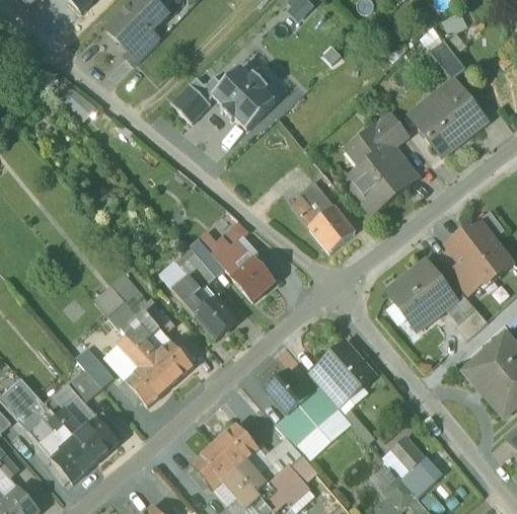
[(66,0),(78,12),(90,0),(66,0)]
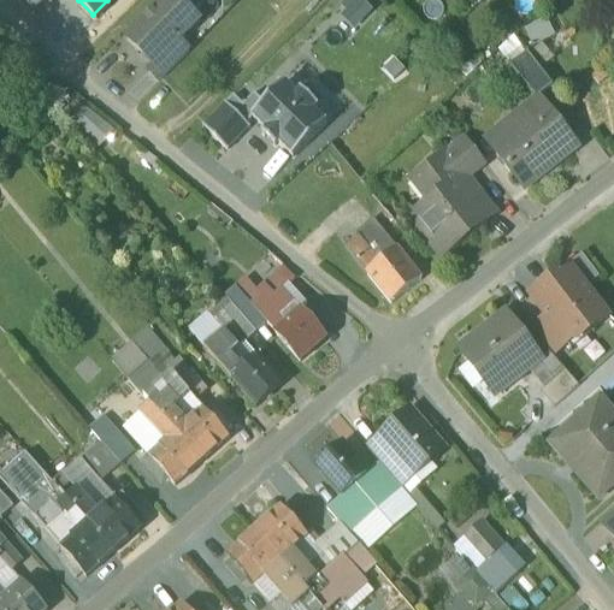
[(154,5),(152,7),(148,7),(148,11),(124,35),(139,48),(140,48),(142,46),(153,57),(154,58),(176,36),(195,16),(178,0),(159,0),(158,1),(154,1),(154,5)]
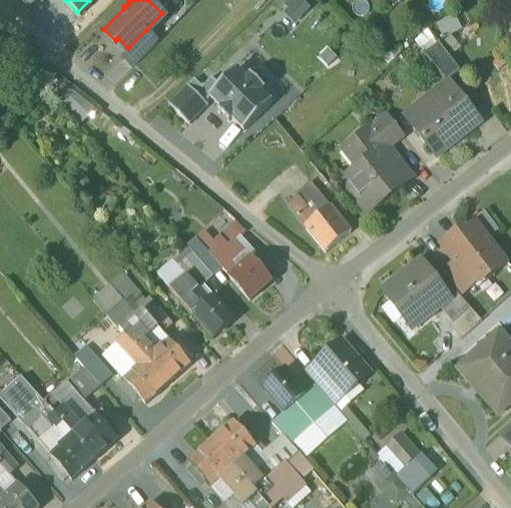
[(282,6),(293,17),(306,3),(303,0),(282,0),(284,3),(282,6)]
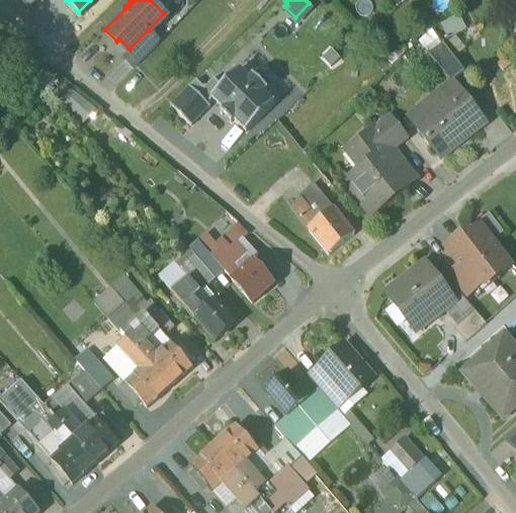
[(148,30),(130,49),(129,48),(120,55),(131,65),(157,38),(148,30)]
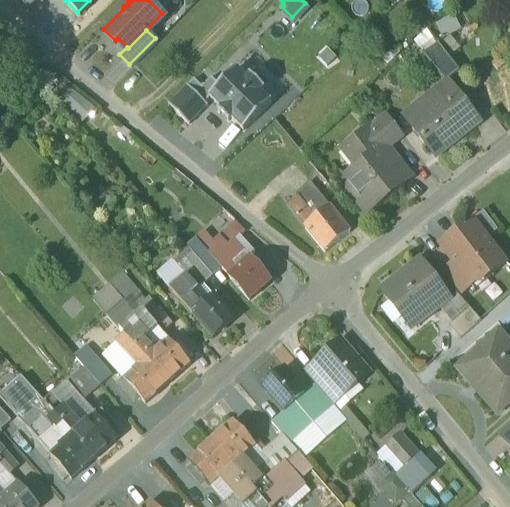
[(457,66),(435,39),(423,49),(444,76),(457,66)]
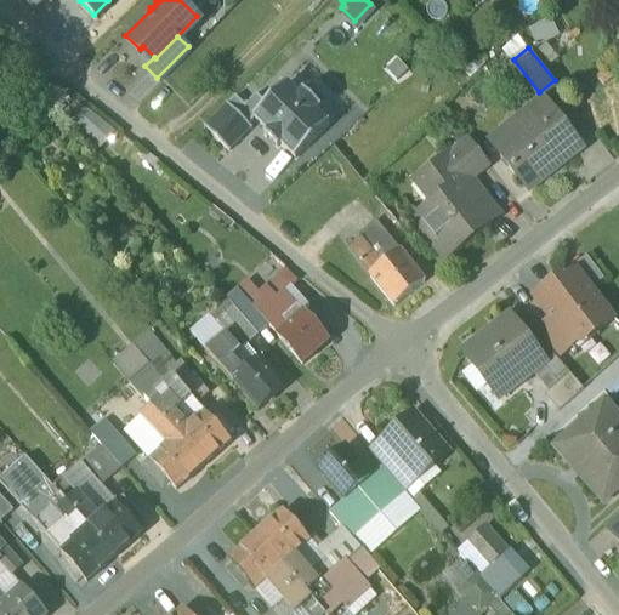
[(611,57),(594,72),(601,81),(618,66),(611,57)]
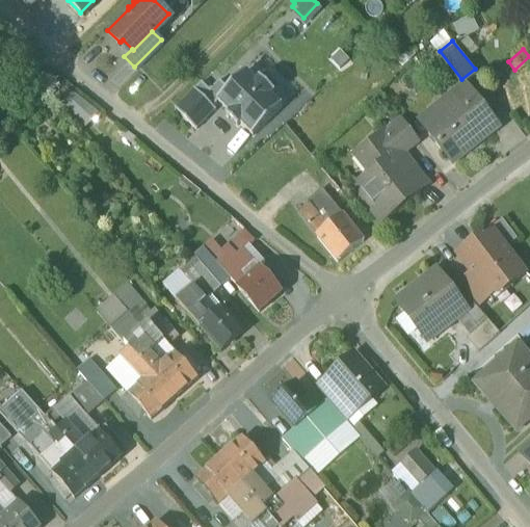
[(250,131),(277,103),(261,87),(265,84),(253,72),(249,76),(243,70),(226,88),(216,98),(222,104),(220,107),(231,116),(233,114),(250,131)]
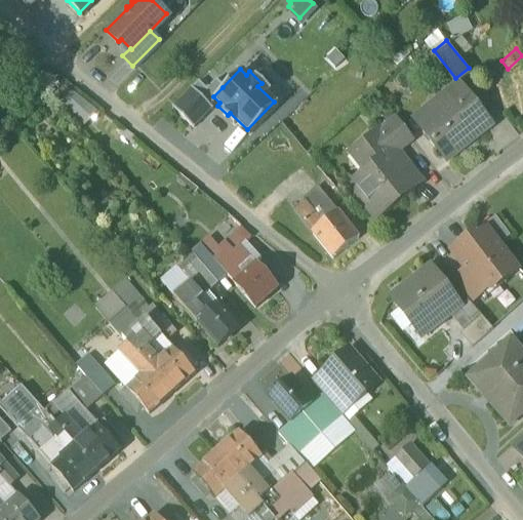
[(213,96),(223,87),(213,78),(206,85),(198,77),(171,106),(192,125),(210,106),(208,103),(213,96)]
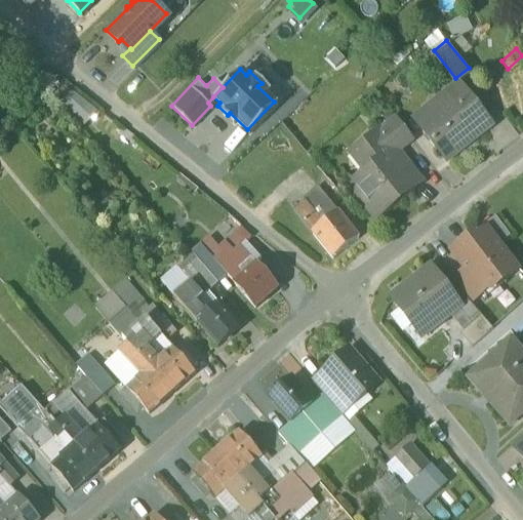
[(489,120),(459,82),(436,101),(441,107),(419,123),(445,155),(489,120)]
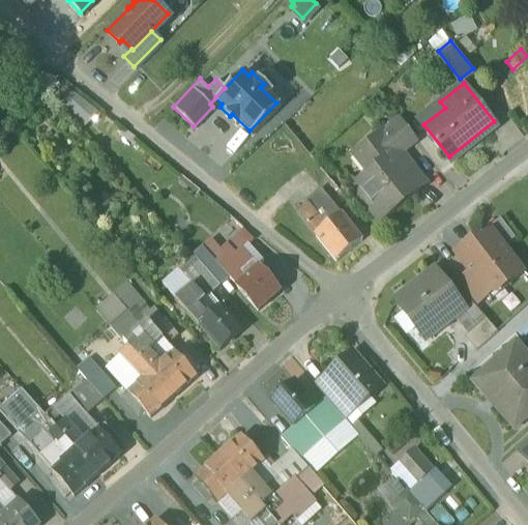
[(85,119),(95,107),(71,88),(61,100),(85,119)]
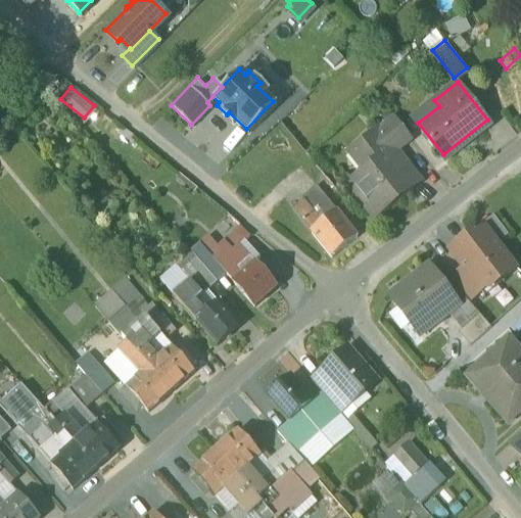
[(394,113),(376,127),(392,148),(394,146),(411,134),(394,113)]
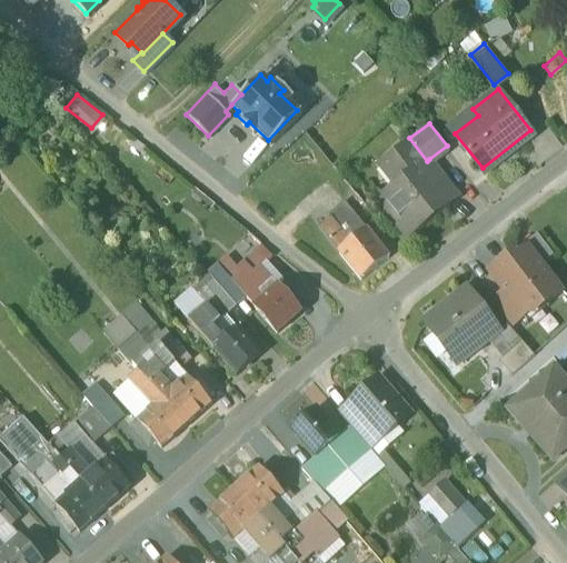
[(427,161),(409,138),(380,160),(398,183),(379,197),(404,230),(454,191),(429,159),(427,161)]
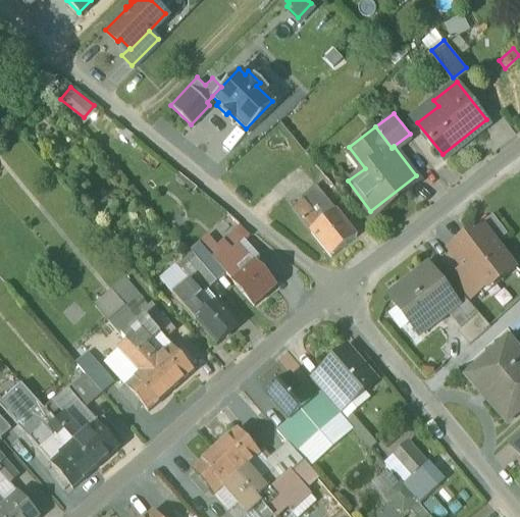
[(315,183),(301,194),(304,197),(321,218),(335,207),(315,183)]
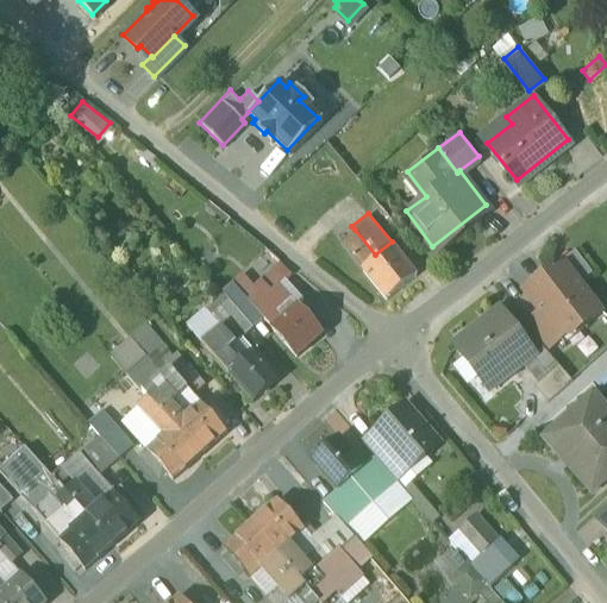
[(355,230),(338,243),(360,268),(375,255),(355,230)]
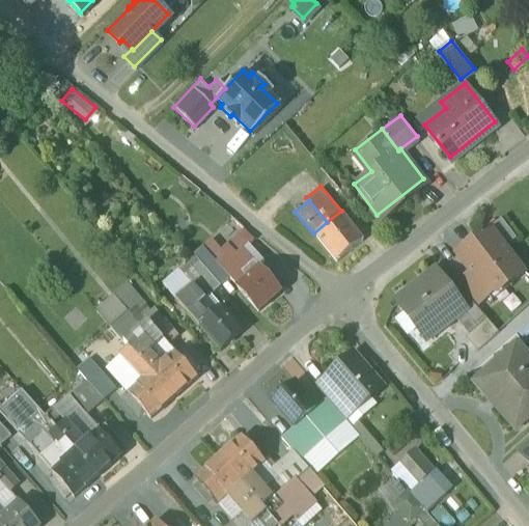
[(362,237),(341,211),(327,222),(313,233),(335,258),(362,237)]
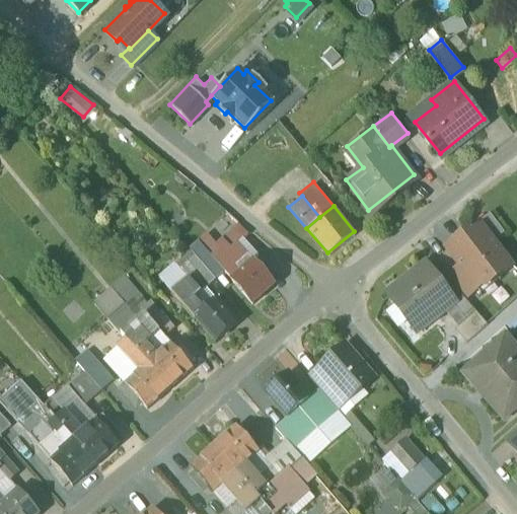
[(237,220),(223,234),(232,243),(237,239),(247,230),(237,220)]
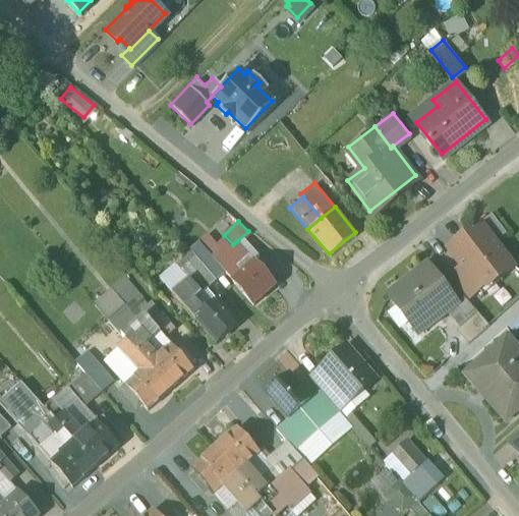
[(511,264),(479,223),(466,233),(461,232),(444,245),(459,264),(476,285),(491,274),(494,277),(511,264)]
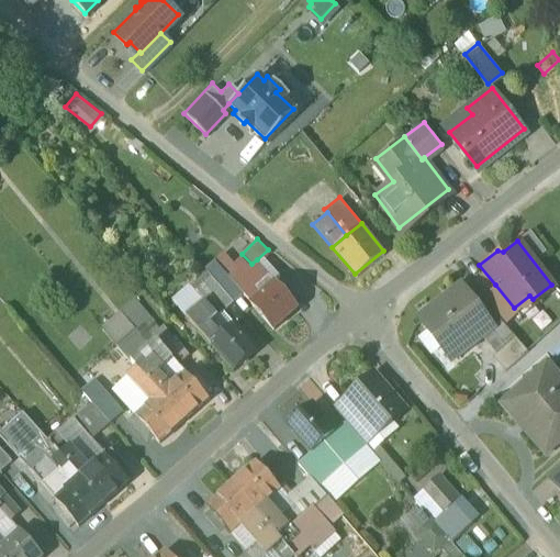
[(224,249),(215,258),(230,276),(234,271),(231,268),(236,263),(258,287),(271,276),(257,259),(252,264),(242,254),(234,259),(224,249)]
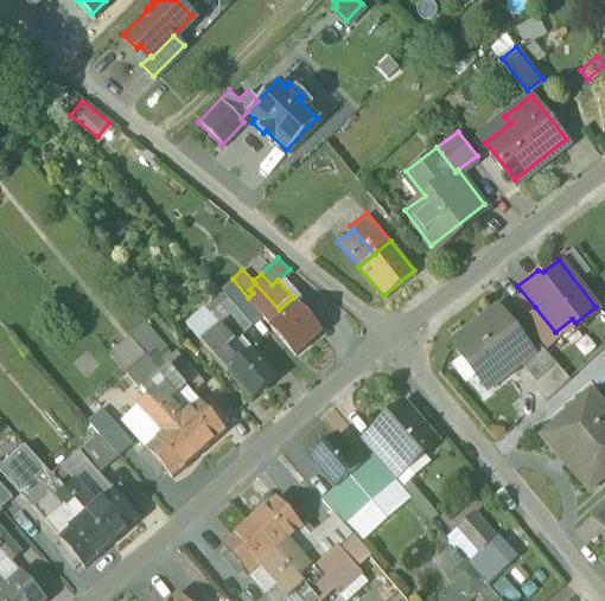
[(255,283),(249,289),(253,293),(248,298),(268,319),(279,309),(255,283)]
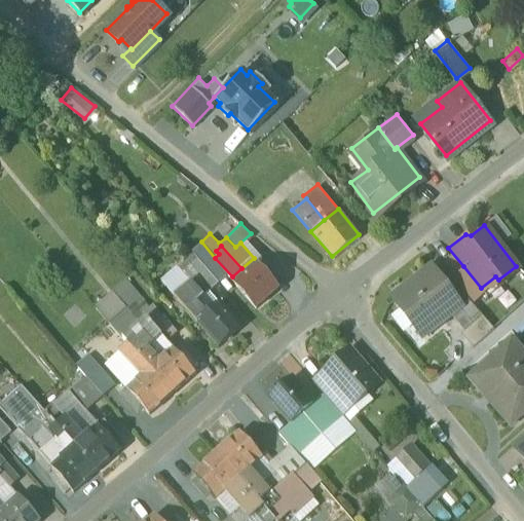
[(191,253),(178,264),(190,277),(191,276),(204,291),(209,287),(216,282),(191,253)]
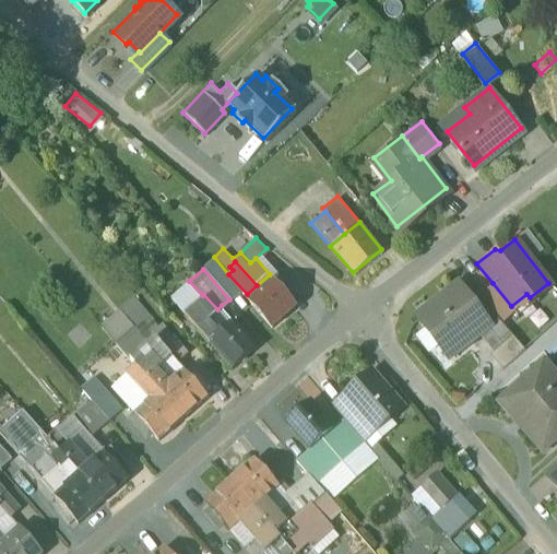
[(257,285),(247,294),(270,320),(294,301),(270,274),(257,285)]
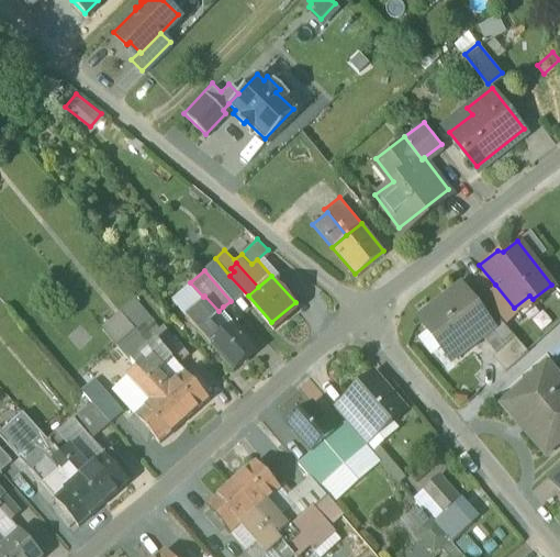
[(491,322),(458,280),(415,313),(449,356),(451,355),(447,349),(468,334),(471,338),(481,332),(492,323),(491,322)]
